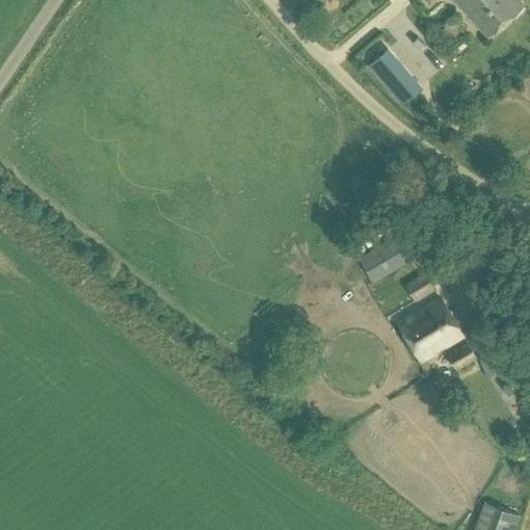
[(454,0),(488,40),(524,9),(515,0),(454,0)]
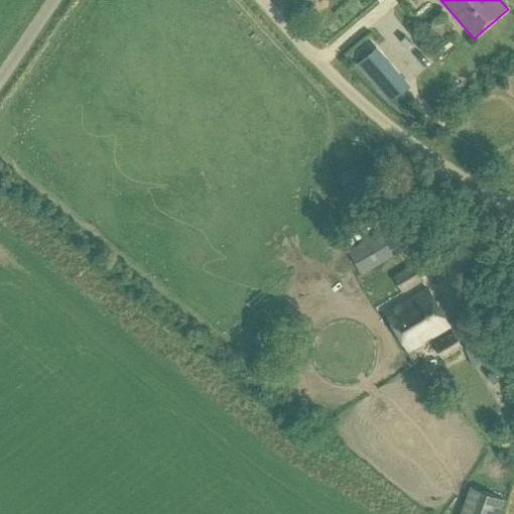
[(428,30),(439,43),(454,31),(443,18),(428,30)]
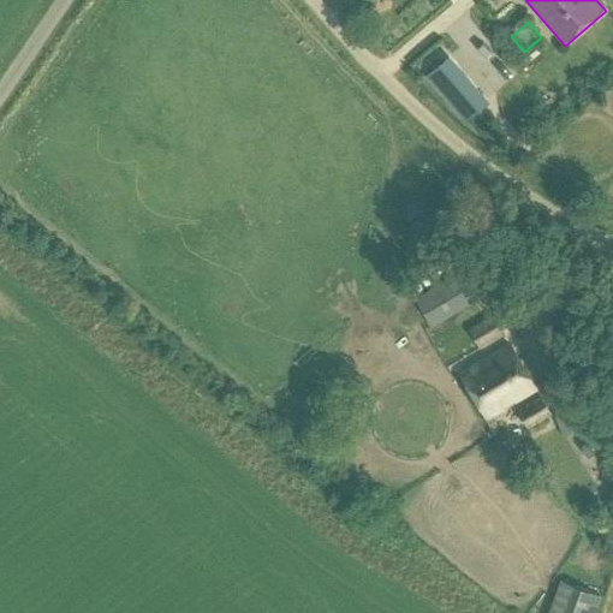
[(466,85),(457,75),(447,64),(429,78),(450,101),(466,85)]
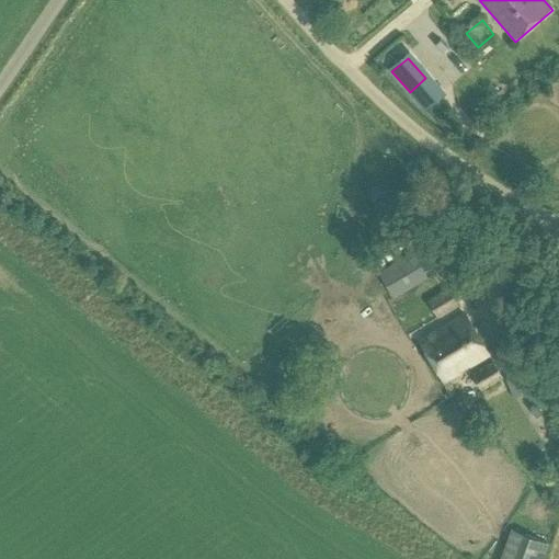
[(373,262),(395,299),(433,276),(411,239),(373,262)]
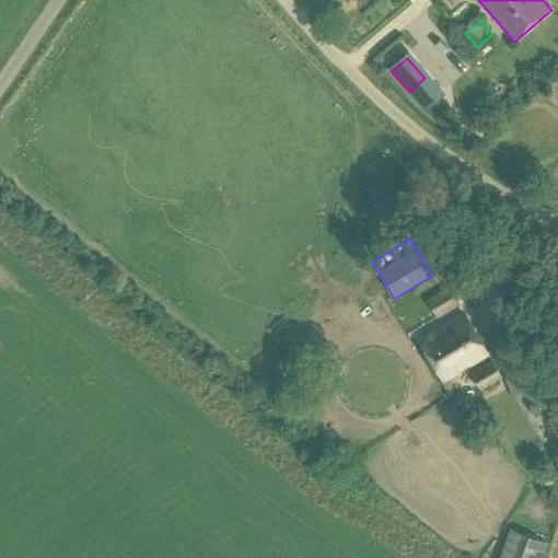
[(430,302),(438,317),(460,305),(452,291),(430,302)]
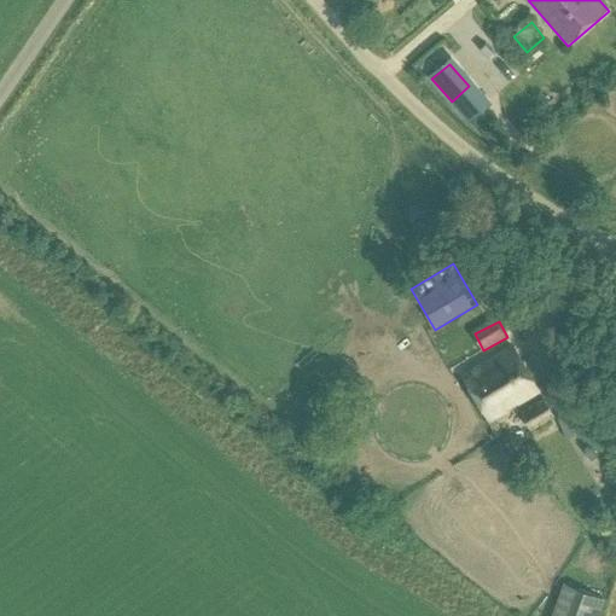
[(465,378),(490,422),(540,393),(515,349),(465,378)]
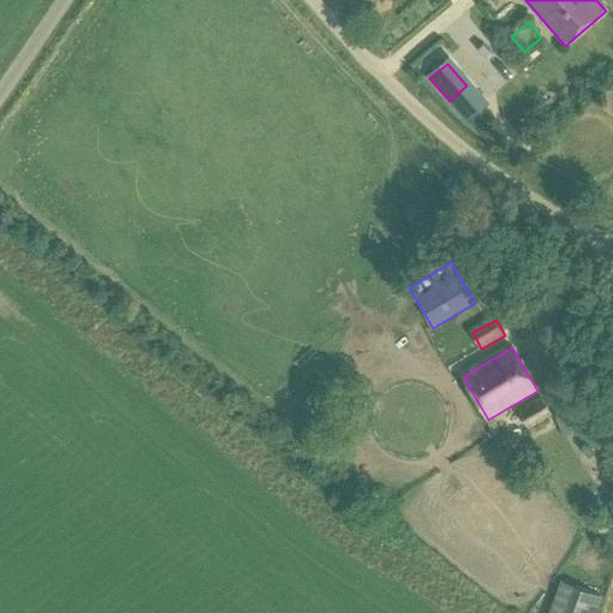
[(519,411),(529,432),(554,417),(543,398),(519,411)]
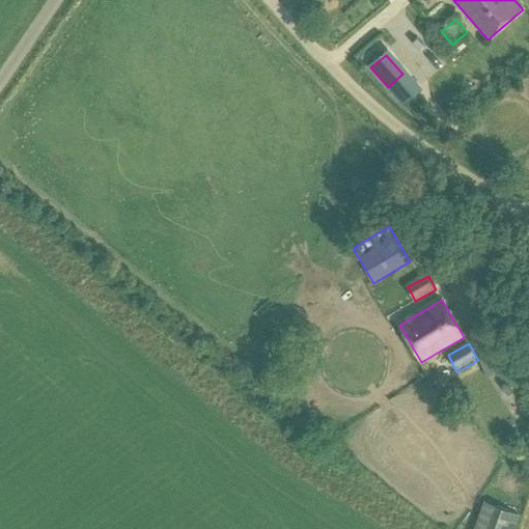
[(520,528),(527,511),(503,503),(493,528),(520,528)]
